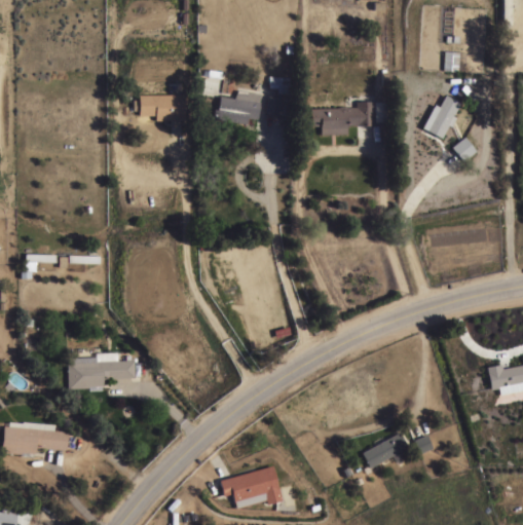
[(445,51),(460,51),(459,71),(445,70),(445,51)]
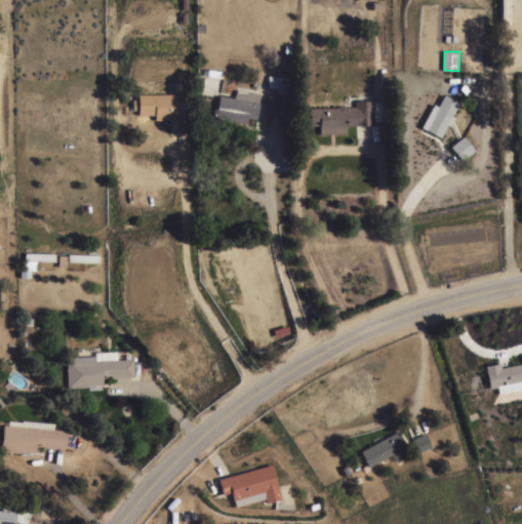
[(261,93),(259,102),(261,103),(257,119),(256,119),(255,125),(213,118),(214,109),(218,110),(221,95),(235,98),(238,90),(261,93)]
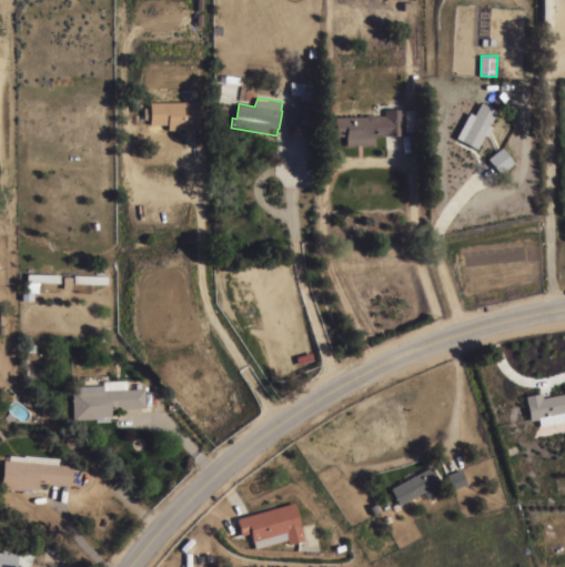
[(291,103),(299,105),(300,100),(308,101),(306,107),(313,108),(310,125),(288,122),(291,103)]
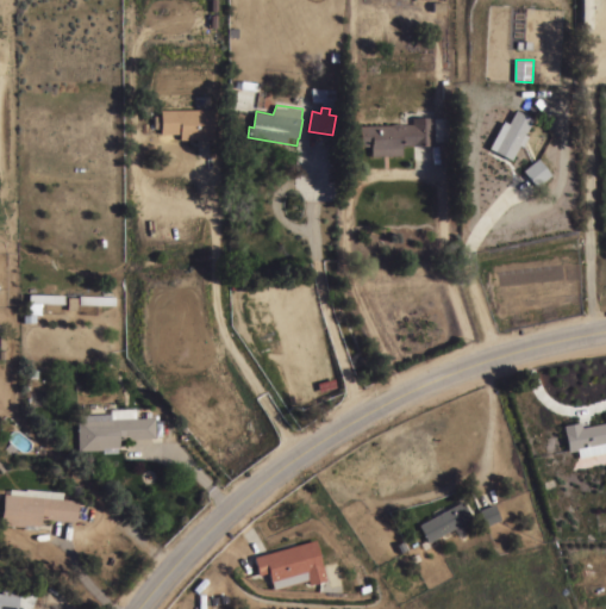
[(216,140),(181,140),(181,134),(162,134),(162,110),(214,110),(216,140)]
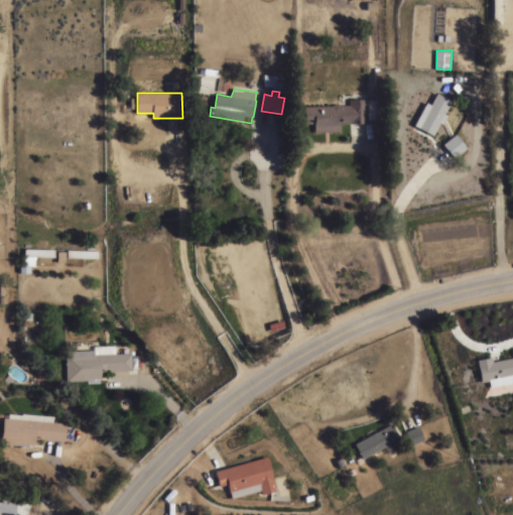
[(431,105),(437,93),(453,101),(433,135),(419,128),(419,127),(415,125),(427,103),(431,105)]
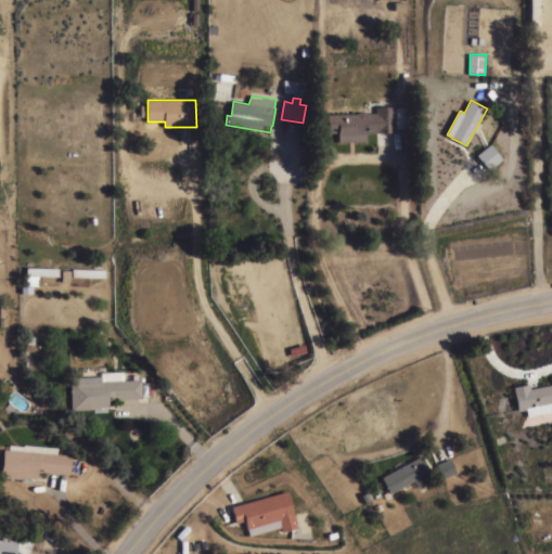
[(396,132),(394,132),(394,133),(387,133),(387,132),(386,132),(386,133),(380,133),(380,132),(377,132),(377,131),(368,132),(368,141),(339,142),(339,132),(329,133),(329,115),(357,114),(358,113),(366,113),(367,113),(377,113),(377,107),(395,106),(396,132)]
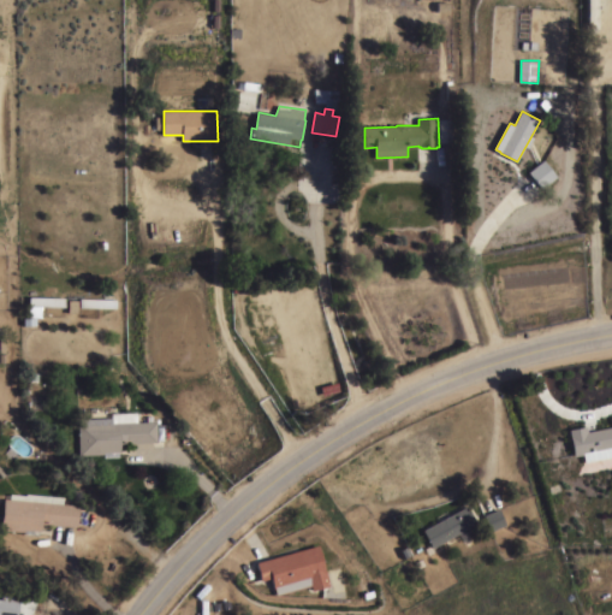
[(542,188),(530,173),(545,160),(557,176),(542,188)]
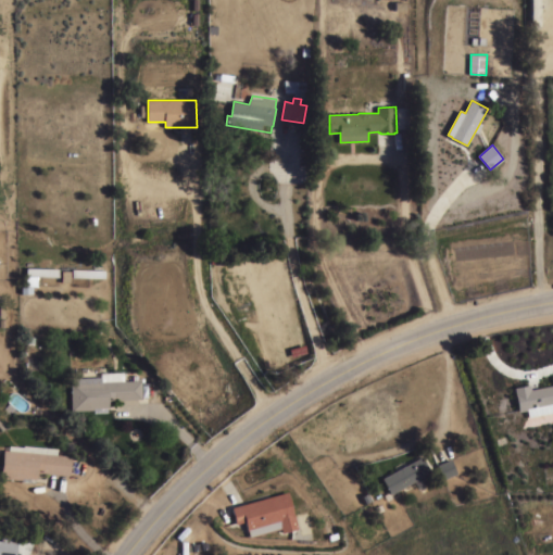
[(60,269),(60,277),(27,276),(27,268),(60,269)]
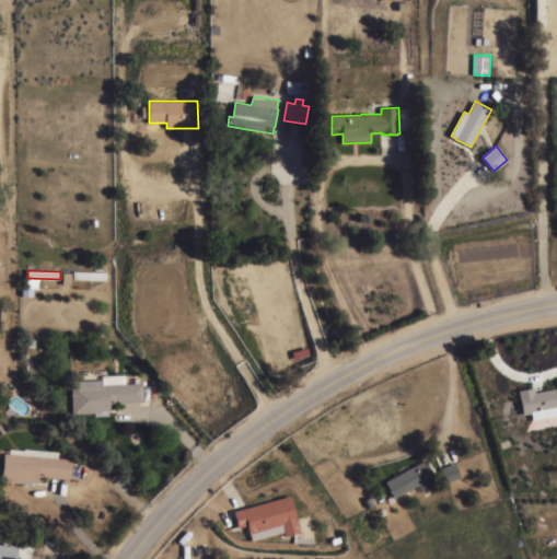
[(107,272),(107,280),(73,279),(74,271),(107,272)]
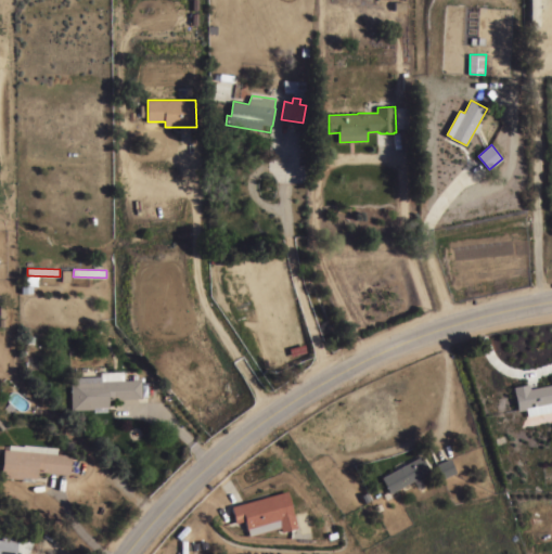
[(150,385),(150,398),(143,398),(143,399),(110,400),(110,407),(95,408),(95,410),(73,410),(72,383),(78,382),(78,376),(79,376),(79,374),(125,372),(125,381),(135,381),(135,378),(139,378),(145,377),(145,382),(142,382),(142,385),(150,385)]
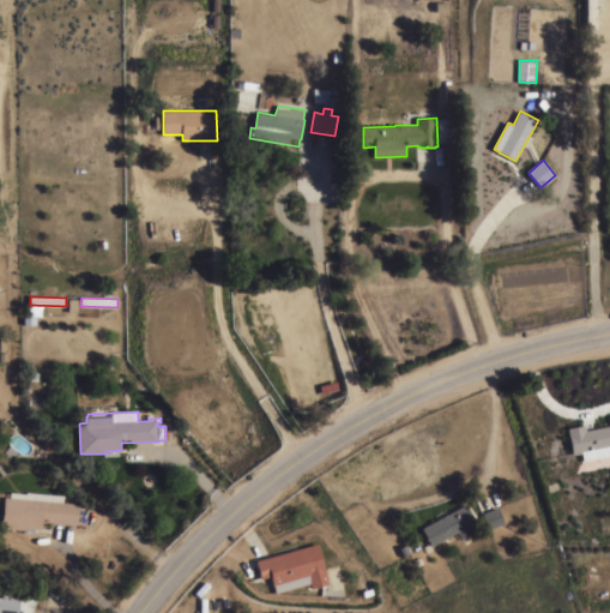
[(609,448),(580,454),(580,455),(575,456),(575,455),(573,455),(568,428),(586,425),(587,431),(609,426),(609,448)]
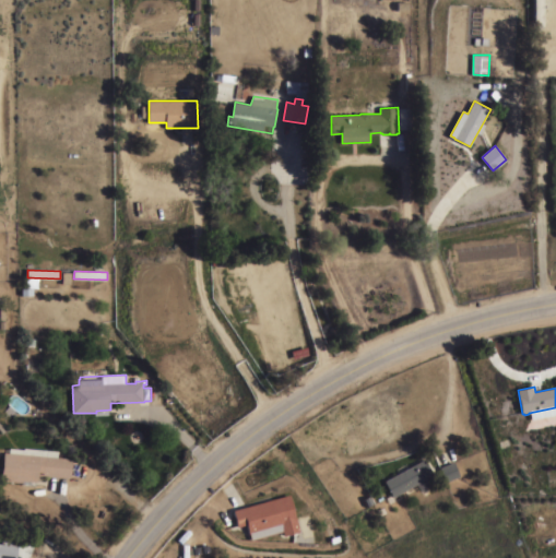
[(73,459),(71,478),(39,475),(38,482),(24,481),(23,483),(2,481),(4,452),(10,453),(11,449),(25,451),(25,449),(59,452),(59,458),(73,459)]
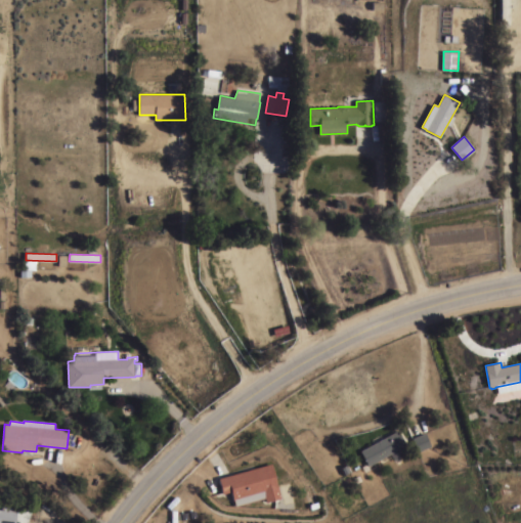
[(398,430),(406,445),(370,466),(372,470),(366,472),(363,467),(368,464),(361,450),(398,430)]
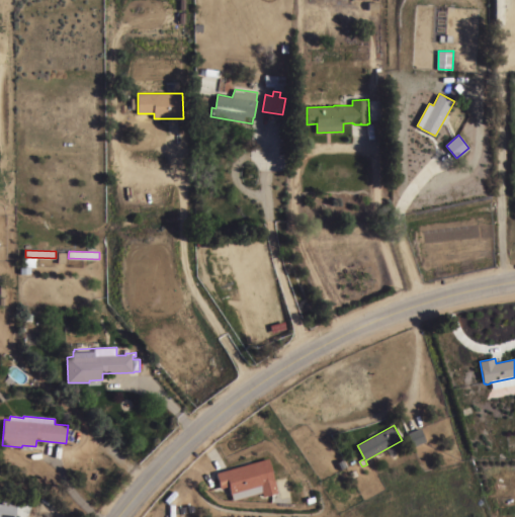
[(415,447),(409,433),(422,428),(427,441),(415,447)]
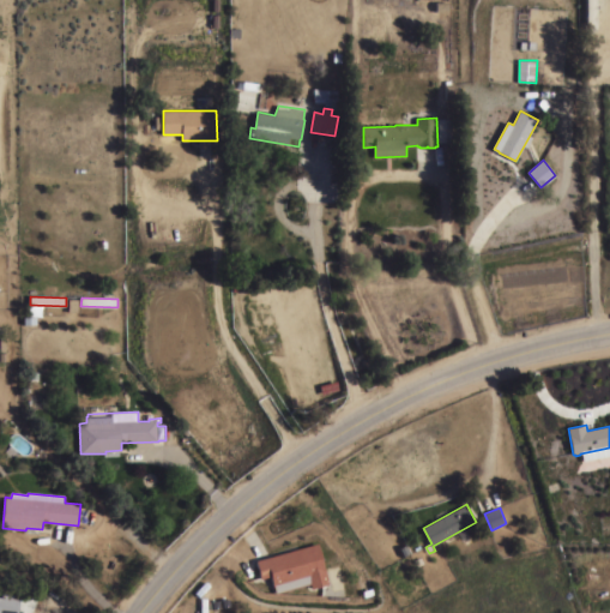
[(263,580),(257,560),(319,544),(326,569),(327,569),(331,584),(314,589),(313,584),(278,594),(277,587),(276,587),(272,576),(263,580)]
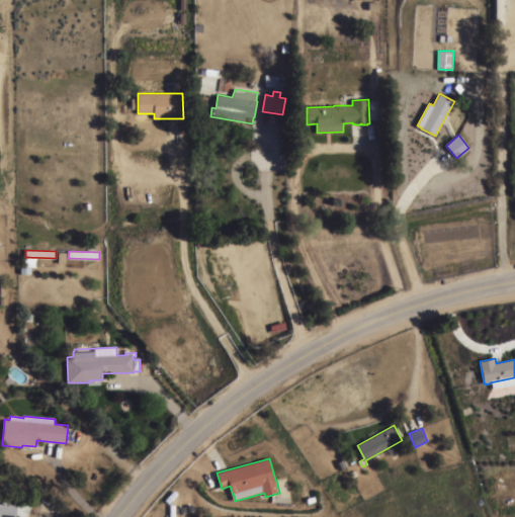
[(291,497),(284,498),(280,481),(281,481),(287,479),(291,497)]
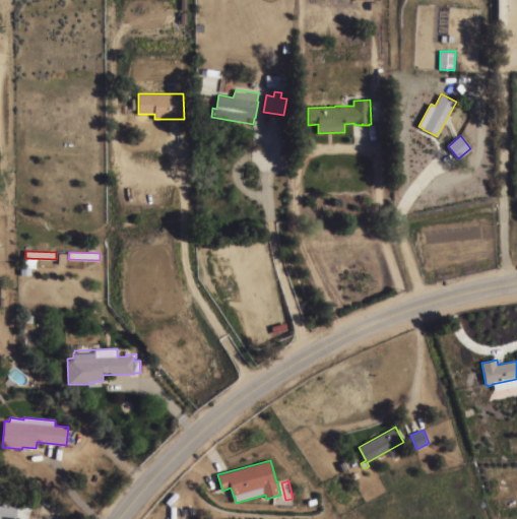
[(1,505),(2,505),(2,503),(5,503),(5,502),(10,503),(9,503),(13,504),(12,507),(17,508),(15,518),(0,518),(0,505),(1,506),(1,505)]
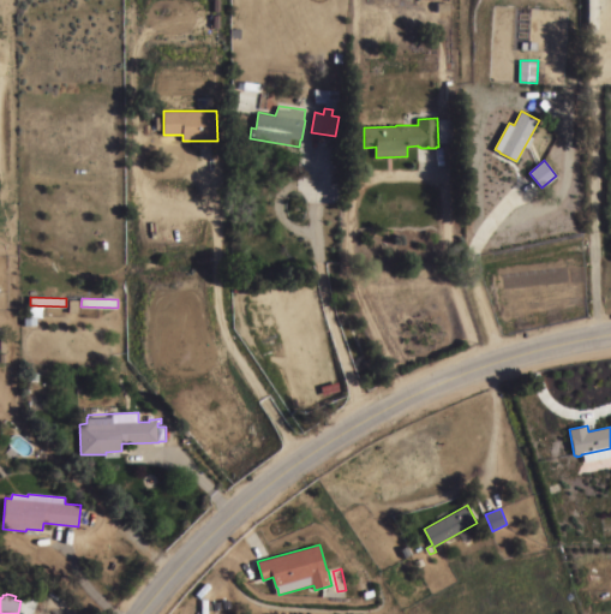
All buildings are outlined.
